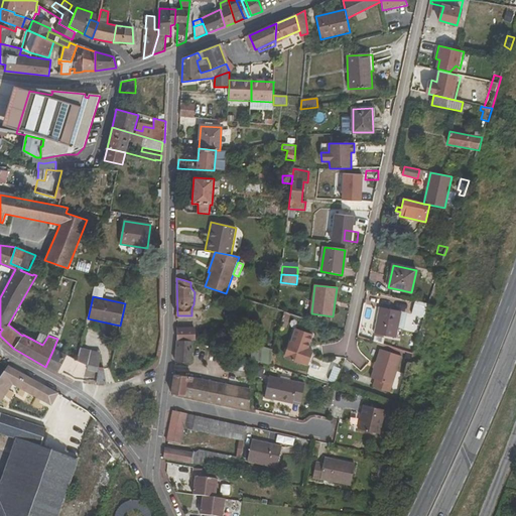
[(411,313),(419,315),(422,306),(414,304),(411,313)]
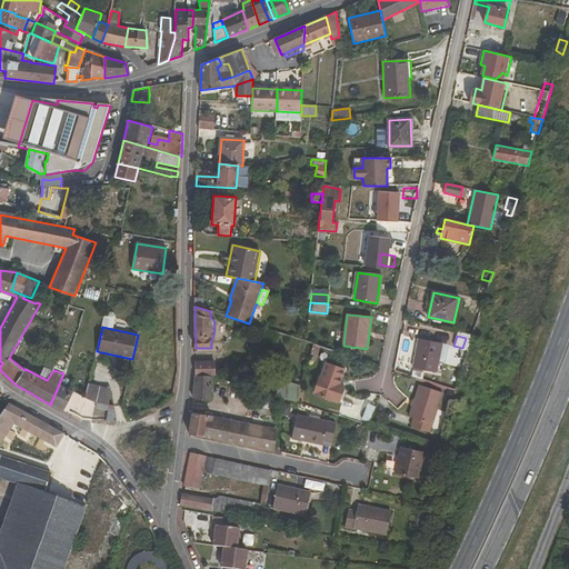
[(440,353),(448,355),(449,346),(418,340),(412,368),(437,372),(440,353)]
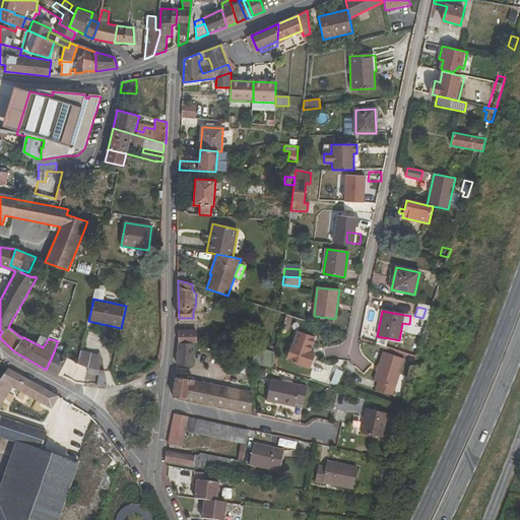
[(197,343),(197,330),(179,331),(179,343),(194,343),(197,343)]
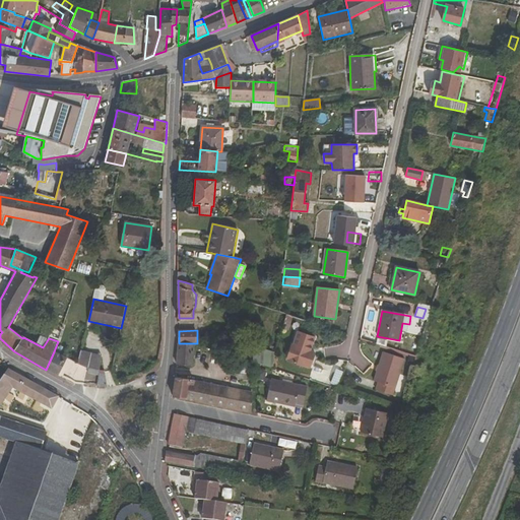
[(287,360),(306,367),(306,366),(310,367),(312,359),(309,356),(310,352),(315,338),(298,332),(293,345),(287,360)]
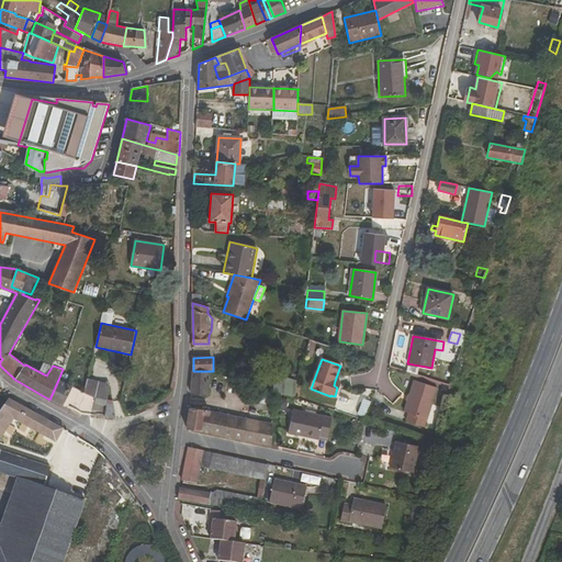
[(208,396),(210,371),(193,371),(191,394),(208,396)]
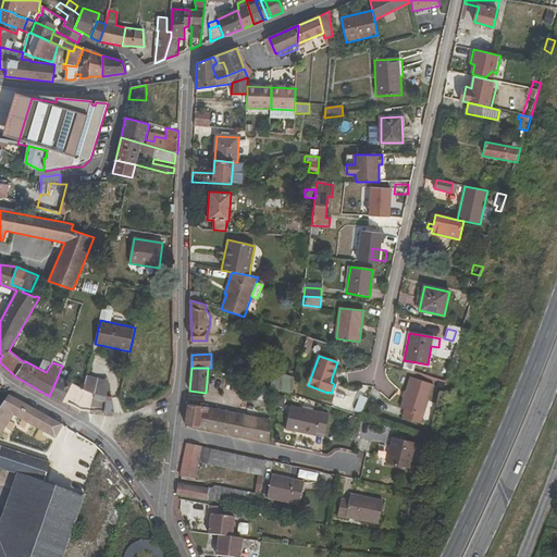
[(294,395),(295,379),(272,372),(271,387),(294,395)]
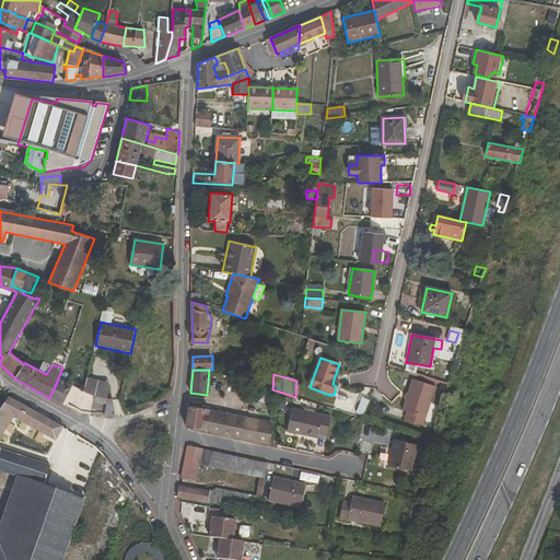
[(84,392),(95,397),(100,381),(88,377),(84,391),(84,392)]
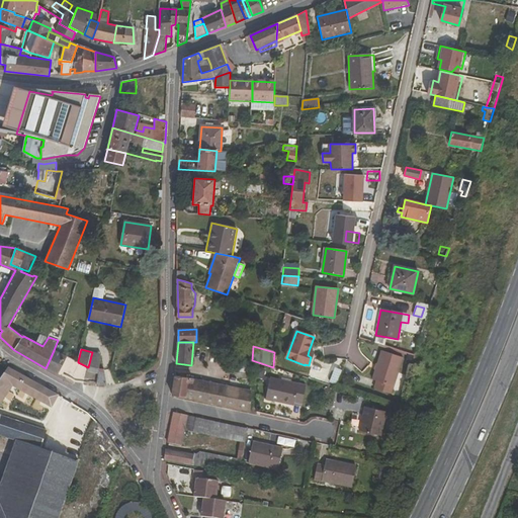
[(67,356),(54,350),(46,368),(58,374),(67,356)]
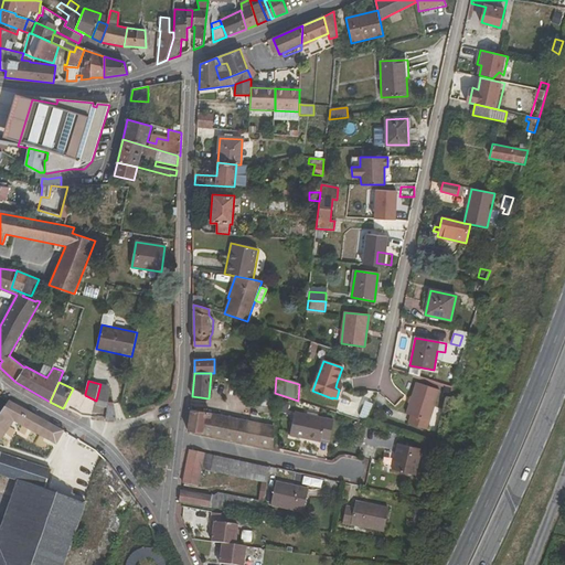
[(406,414),(411,415),(408,423),(427,429),(439,391),(416,383),(406,414)]
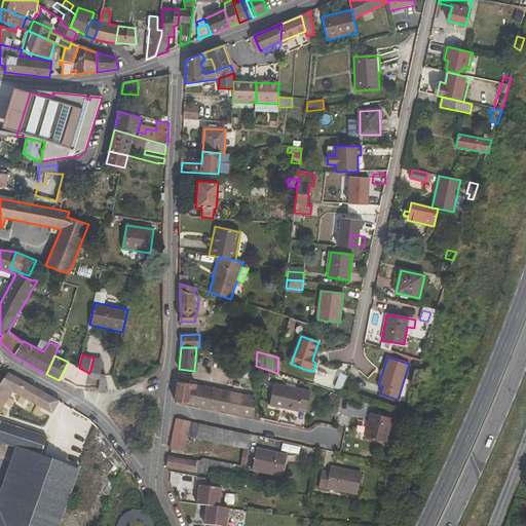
[(97,374),(101,360),(94,358),(89,373),(97,374)]
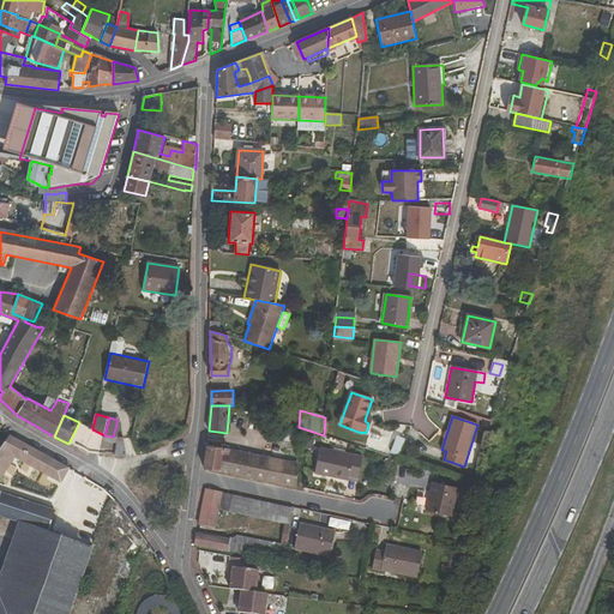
[(127,458),(122,439),(113,437),(104,435),(103,441),(115,444),(114,456),(127,458)]
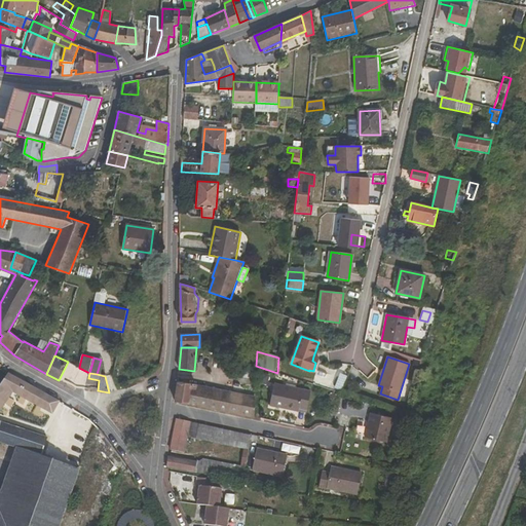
[(19,380),(8,374),(0,385),(0,405),(12,388),(19,380)]
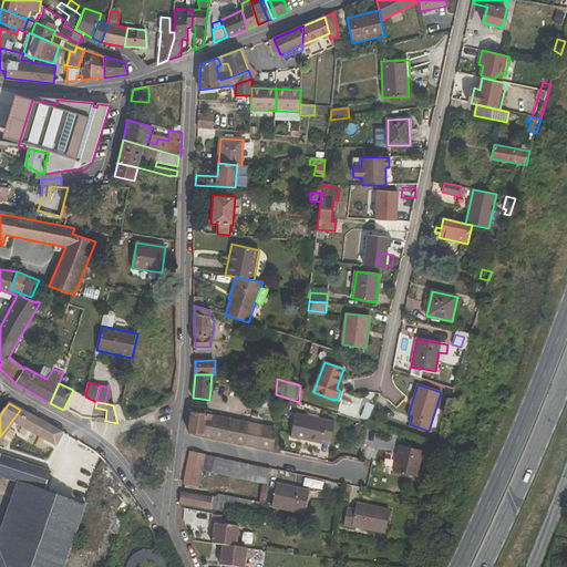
[(63,434),(20,410),(13,419),(58,443),(63,434)]
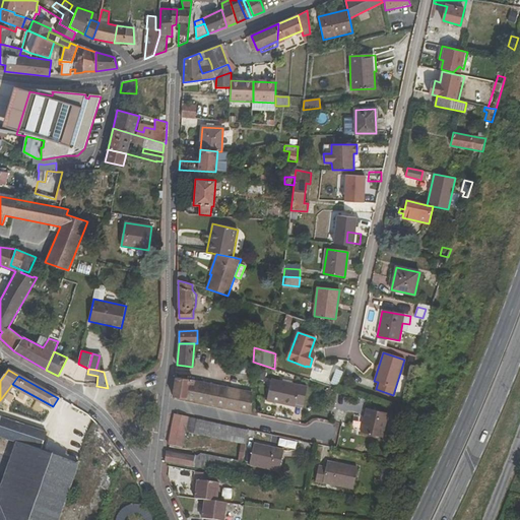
[(195,382),(195,380),(175,378),(173,397),(250,413),(251,393),(195,382)]
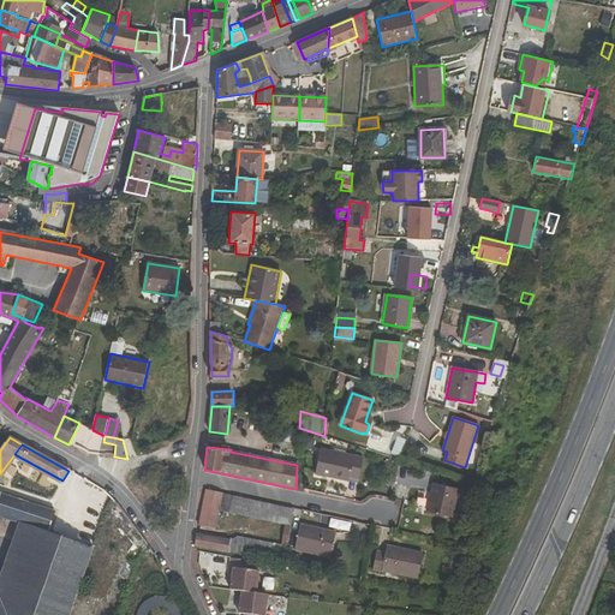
[(316,475),(348,482),(350,478),(358,481),(364,458),(322,448),(316,475)]
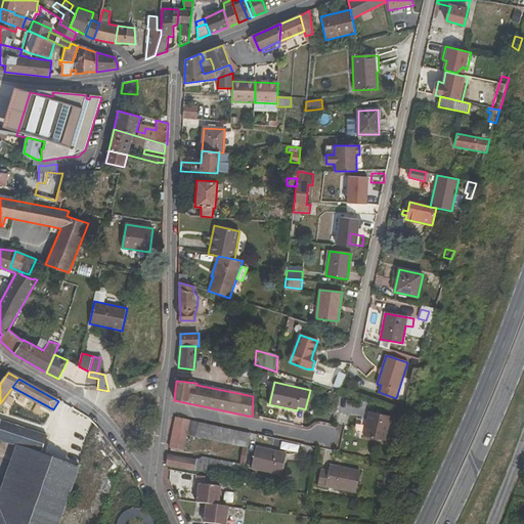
[(81,416),(72,408),(69,416),(93,432),(96,427),(86,418),(81,416)]
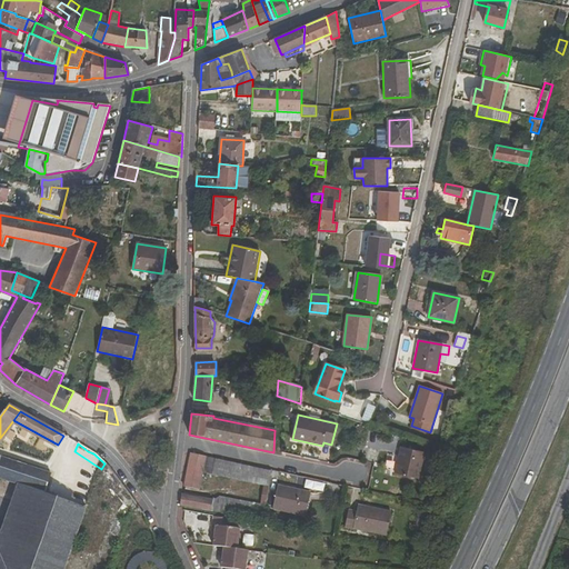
[(395,473),(418,479),(425,452),(400,447),(395,473)]
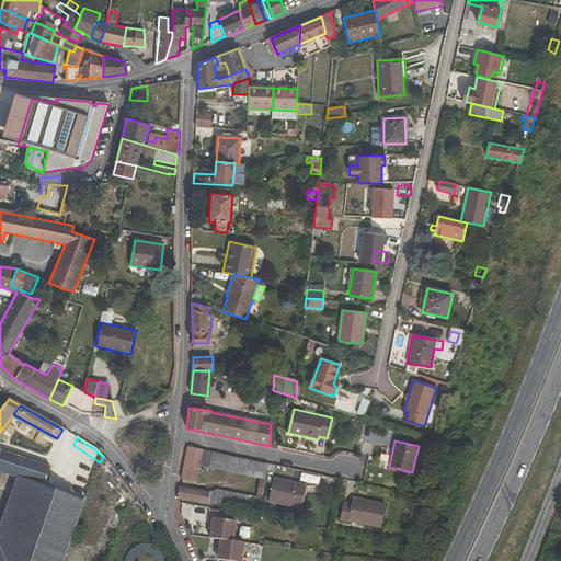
[(96,464),(100,462),(73,445),(70,454),(96,464)]
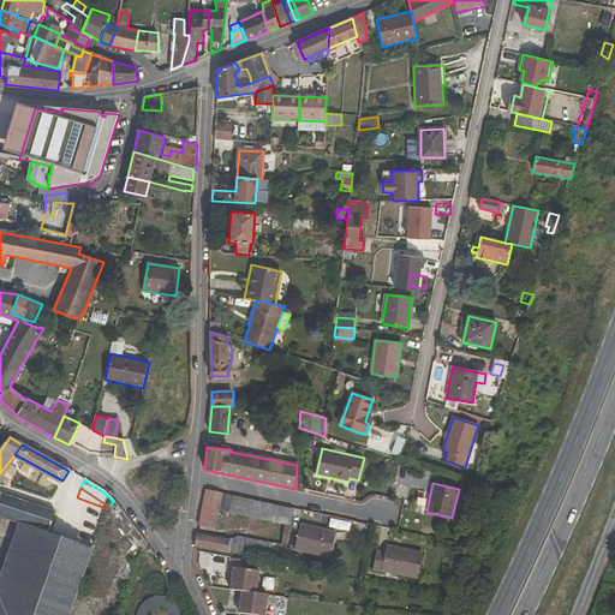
[(198,526),(216,530),(220,512),(285,525),(281,547),(239,537),(230,541),(196,535),(195,549),(285,565),(293,509),(206,490),(198,526)]
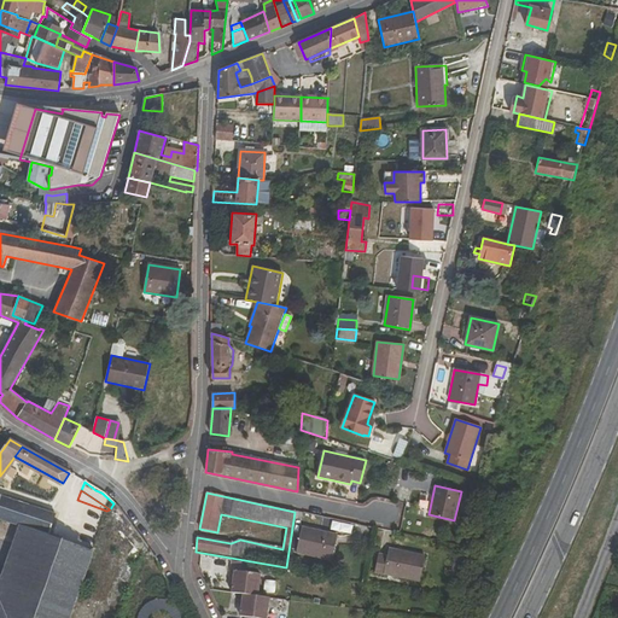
[(0,520),(17,528),(45,536),(48,524),(52,516),(0,497),(0,520)]
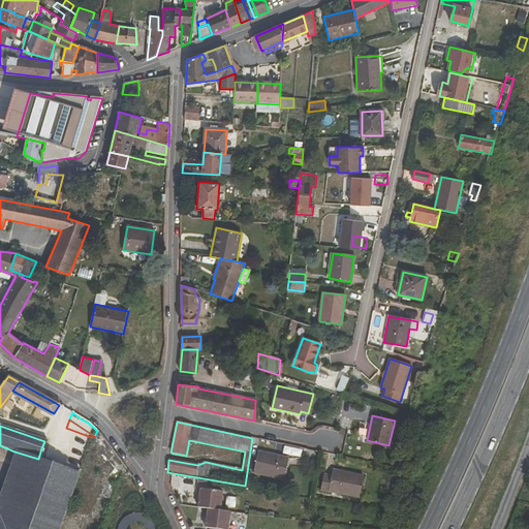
[(83,463),(91,437),(66,428),(57,454),(83,463)]
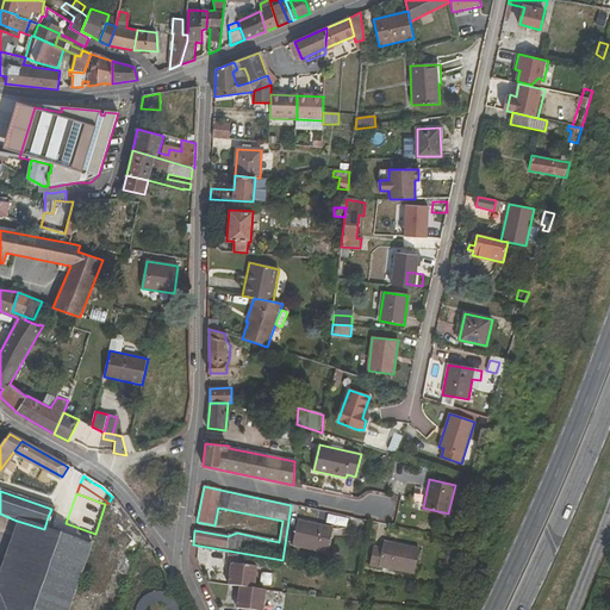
[(129,548),(141,527),(122,516),(110,539),(129,548)]
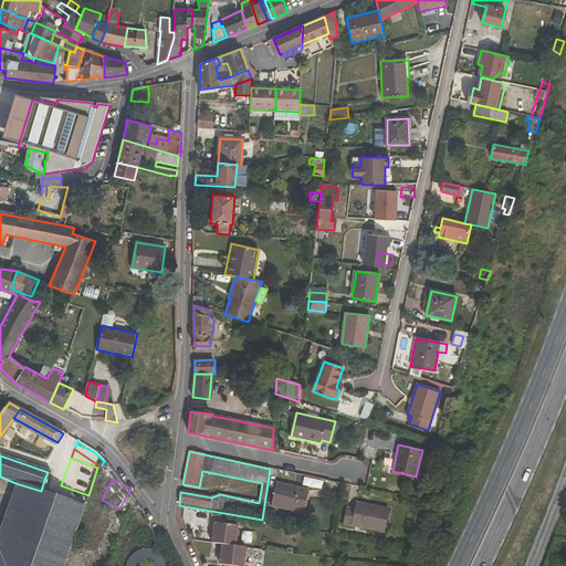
[(0,527),(0,565),(31,565),(38,549),(37,548),(43,531),(44,532),(61,485),(44,480),(41,491),(16,483),(0,527)]
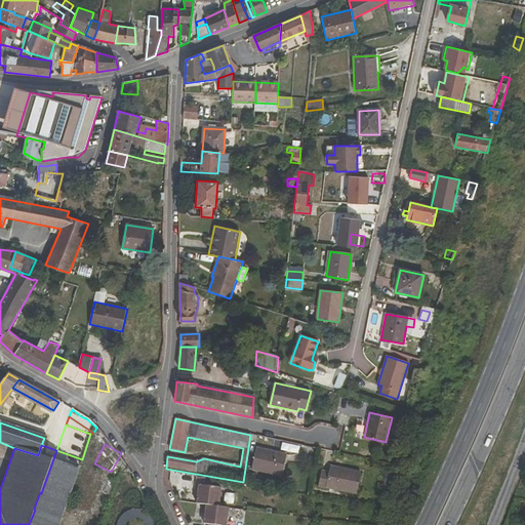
[(252,471),(282,477),(286,455),(256,449),(252,471)]
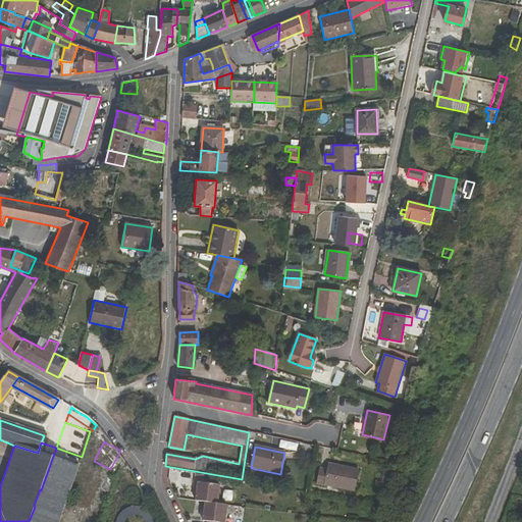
[(56,448),(41,490),(40,489),(34,506),(35,507),(29,521),(58,521),(82,457),(56,448)]
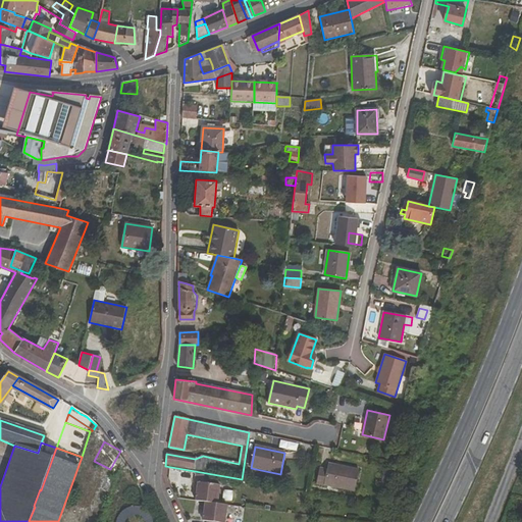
[(359,471),(328,464),(327,469),(320,468),(317,484),(354,492),(359,471)]
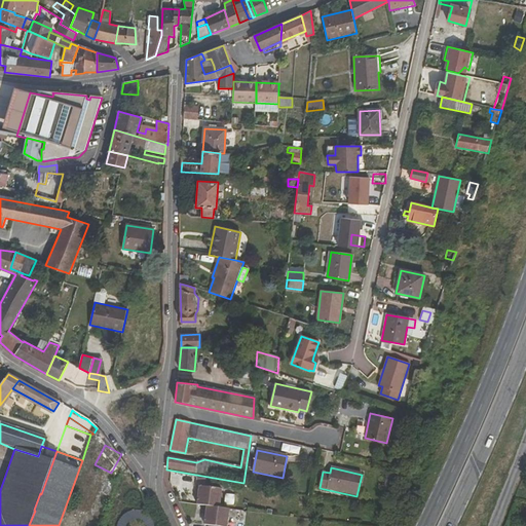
[(195,495),(198,495),(197,505),(207,506),(220,509),(222,490),(196,487),(195,495)]
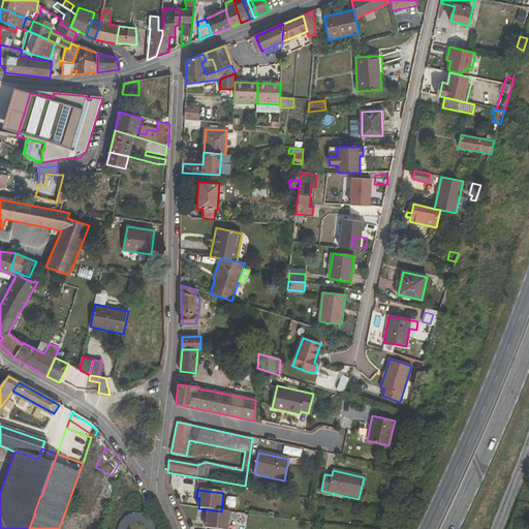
[(227,528),(229,512),(221,511),(208,509),(206,528),(227,528)]
